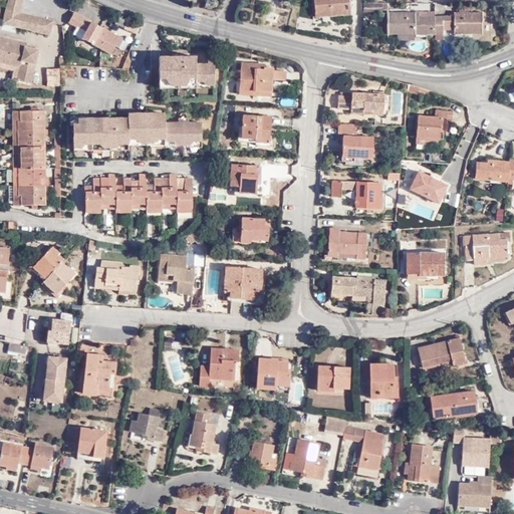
[(24,0),(9,0),(3,24),(50,36),(53,22),(21,14),(24,0)]
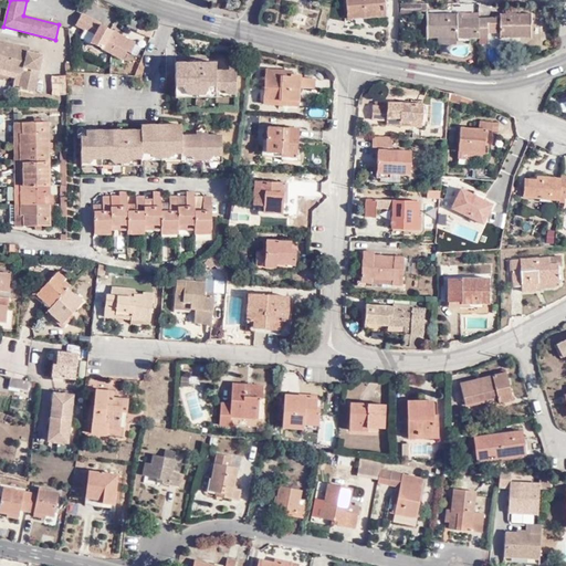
[(388,12),(386,0),(349,0),(352,16),(388,12)]
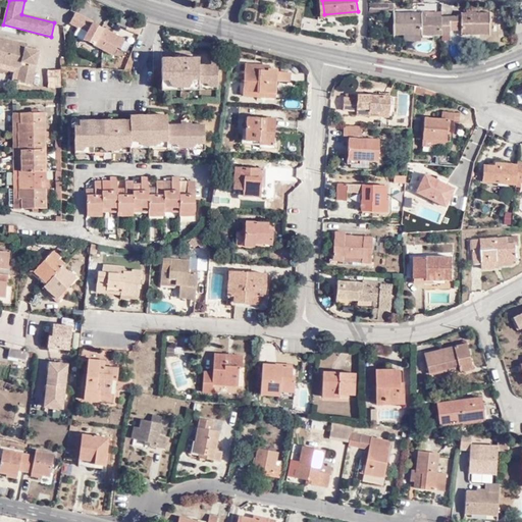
[(464,11),(464,14),(464,24),(464,34),(481,33),(492,33),(491,10),(464,11)]
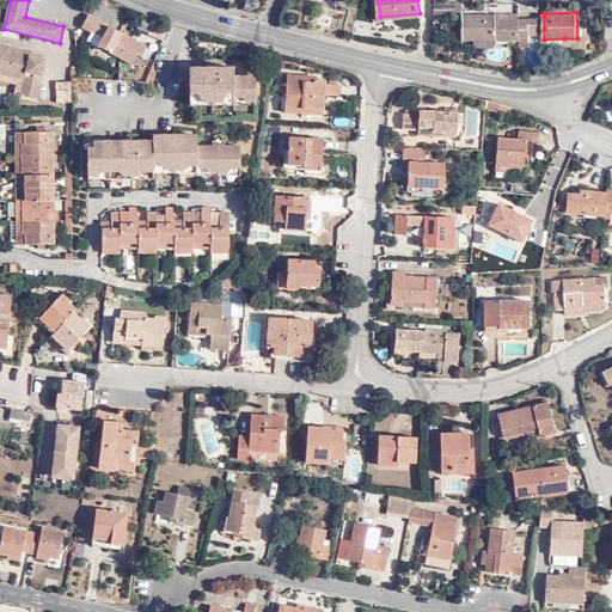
[(146,46),(89,13),(81,25),(93,31),(89,40),(133,62),(138,53),(140,55),(146,46)]
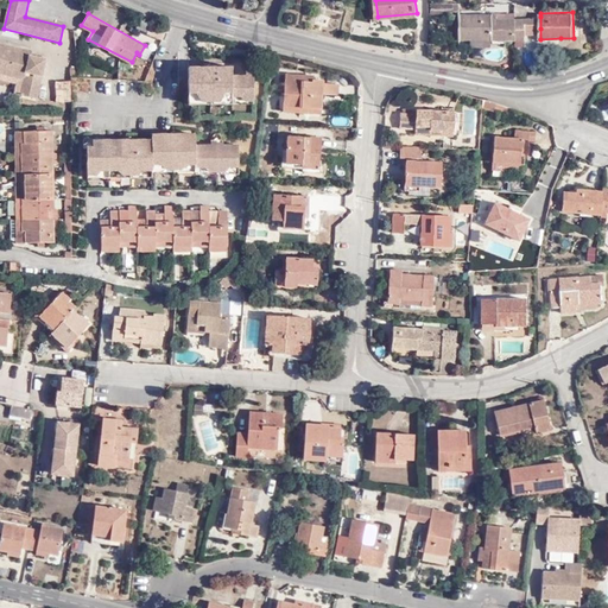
[(493,39),(493,18),(493,14),(460,16),(458,40),(473,40),(493,39)]
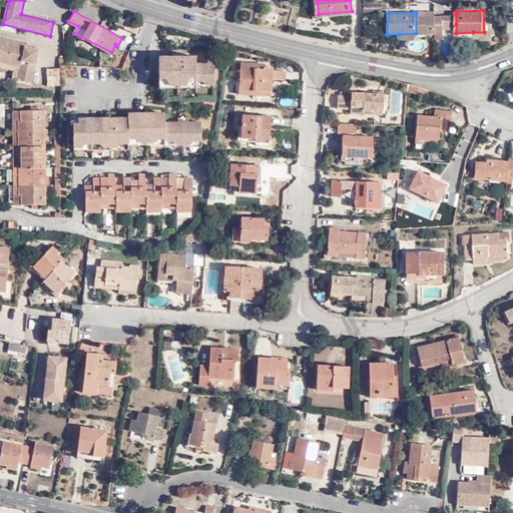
[(456,24),(456,14),(444,15),(444,23),(456,24)]
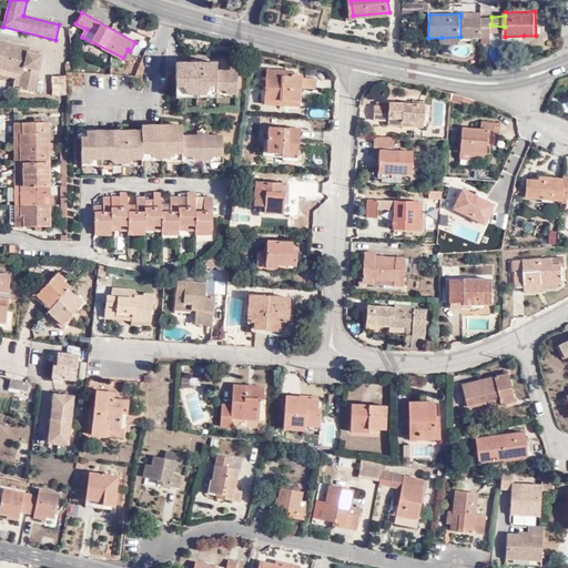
[(492,26),(492,17),(460,17),(460,37),(492,37),(492,26)]
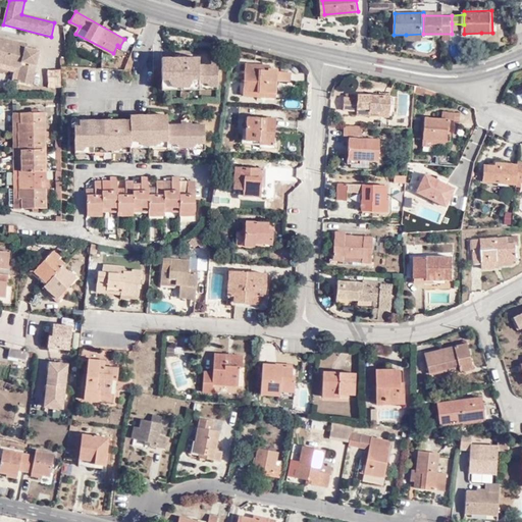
[(120,23),(125,27),(129,18),(123,16),(120,23)]
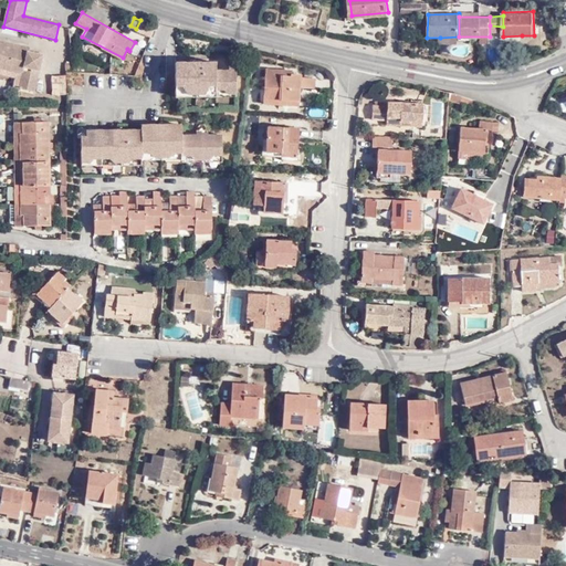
[(153,35),(157,25),(140,20),(136,29),(153,35)]
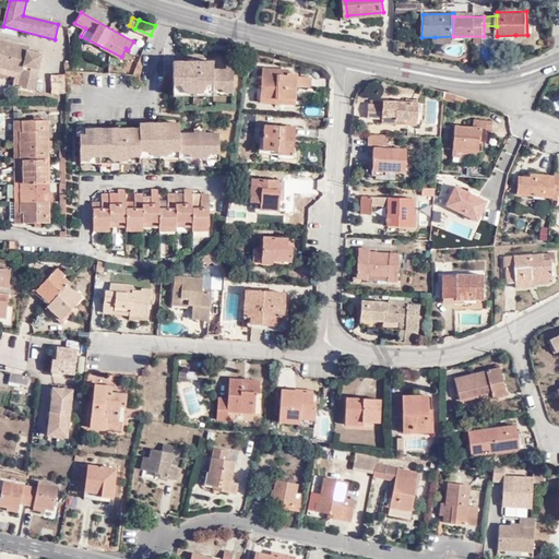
[(31,48),(0,40),(0,55),(4,57),(1,68),(25,73),(20,90),(34,93),(43,58),(28,55),(31,48)]
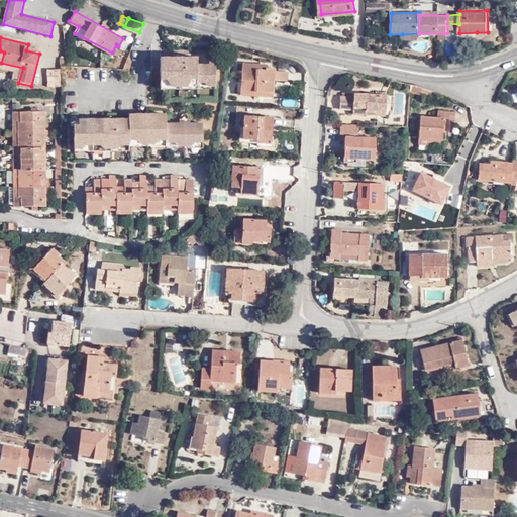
[(194,60),(172,59),(172,67),(158,67),(158,83),(164,84),(167,87),(184,88),(188,84),(202,84),(204,88),(212,88),(212,66),(206,66),(195,66),(194,60)]
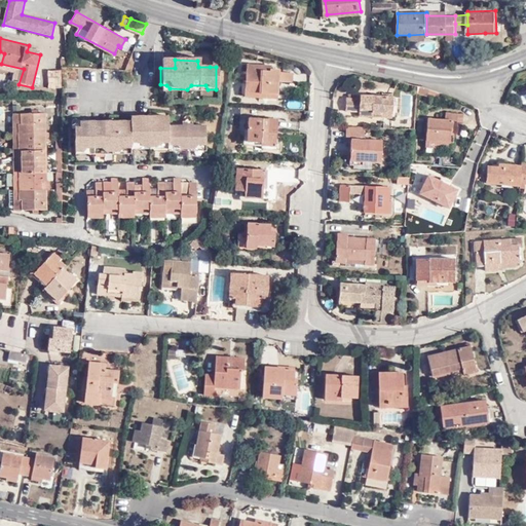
[(253,69),(253,63),(243,62),(241,88),(272,90),(273,81),(286,81),(287,74),(273,73),(273,70),(266,70),(253,69)]
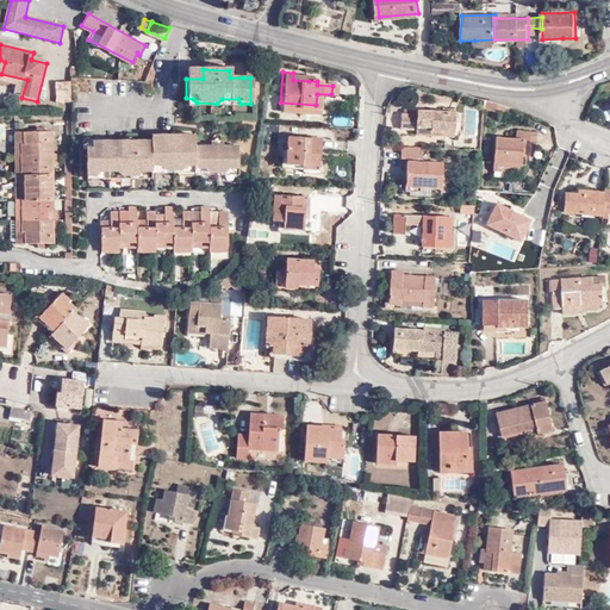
[(55,99),(70,99),(70,82),(55,82),(55,99)]
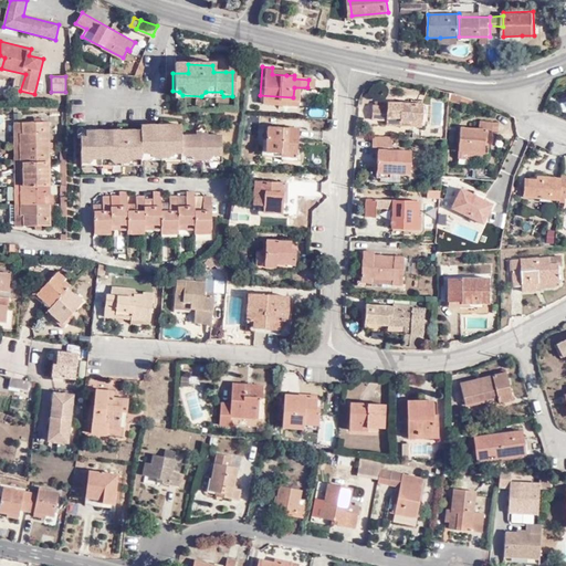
[(459,100),(461,93),(448,88),(448,96),(459,100)]
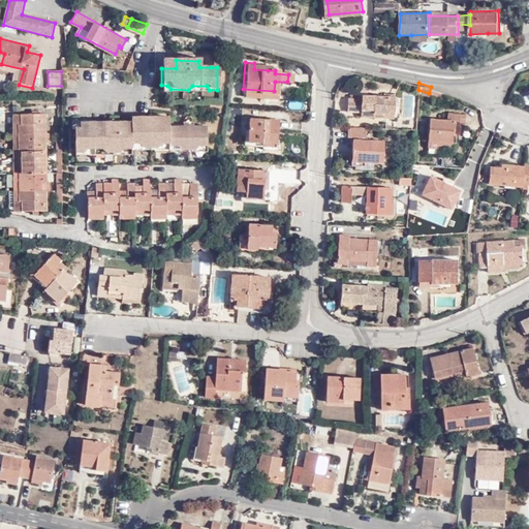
[(274,91),(243,89),(243,95),(274,97),(274,91)]
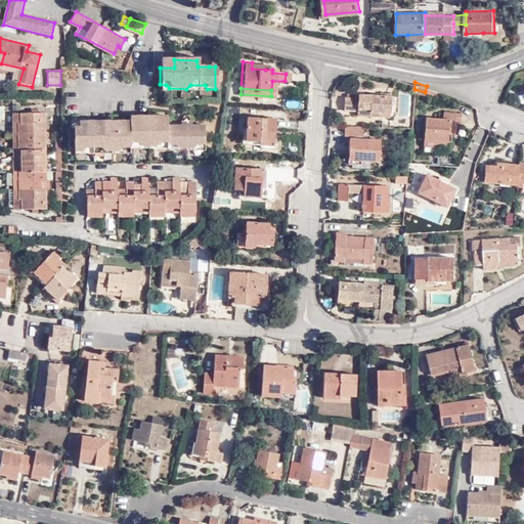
[(367,105),(390,105),(390,90),(356,90),(356,93),(342,94),(341,103),(355,104),(355,111),(367,111),(367,105)]
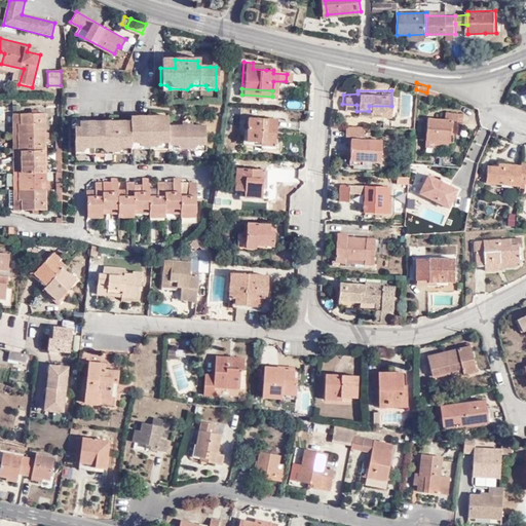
[(444,113),(428,112),(425,135),(449,137),(450,125),(454,126),(454,115),(463,116),(463,110),(445,108),(444,113)]
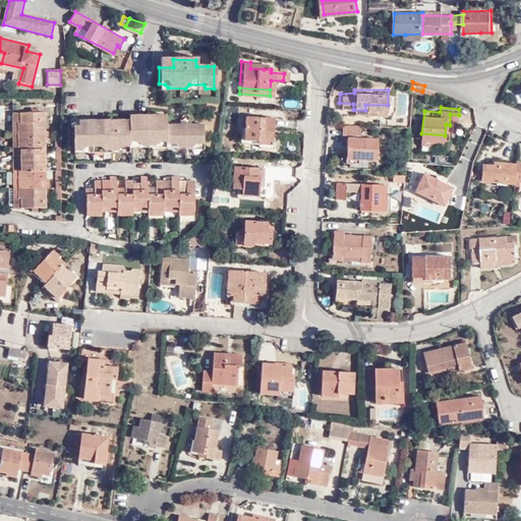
[(20,126),(20,115),(12,115),(11,126),(20,126)]
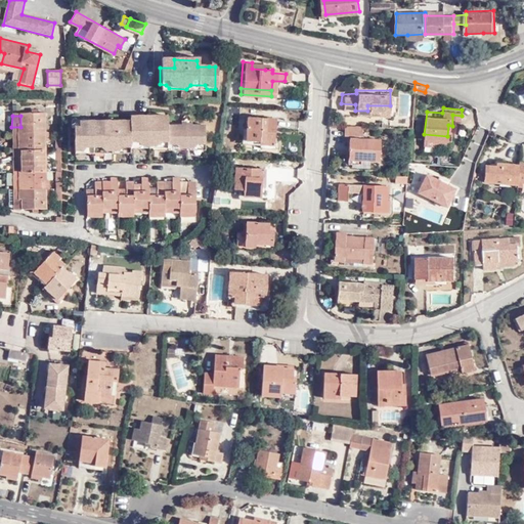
[(45,116),(20,116),(20,127),(11,127),(11,135),(19,135),(18,154),(11,153),(11,174),(18,174),(18,190),(11,190),(11,200),(19,200),(19,210),(44,210),(44,190),(47,190),(48,181),(44,181),(45,144),(49,144),(48,136),(45,136),(45,116)]
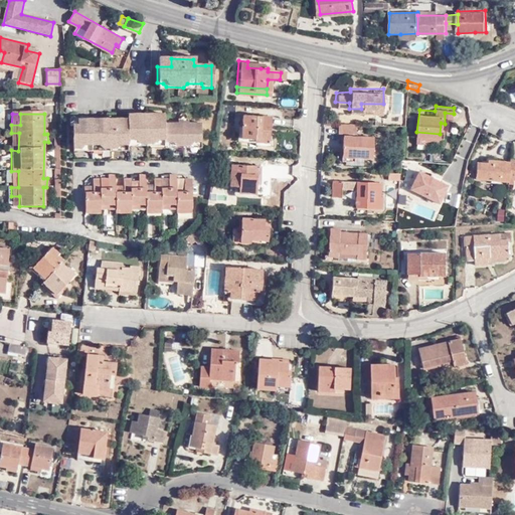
[(103,128),(74,128),(71,128),(71,149),(79,149),(81,145),(97,146),(100,149),(116,148),(129,140),(138,144),(151,144),(154,141),(163,141),(163,143),(171,143),(173,146),(189,146),(192,142),(198,142),(198,125),(162,124),(162,115),(149,115),(149,123),(140,123),(139,115),(125,115),(125,120),(112,120),(112,128),(103,128)]
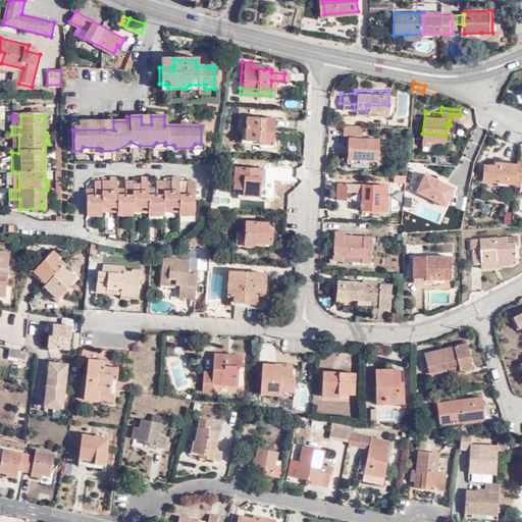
[(272,118),(243,117),(243,140),(260,141),(260,146),(270,147),(272,118)]
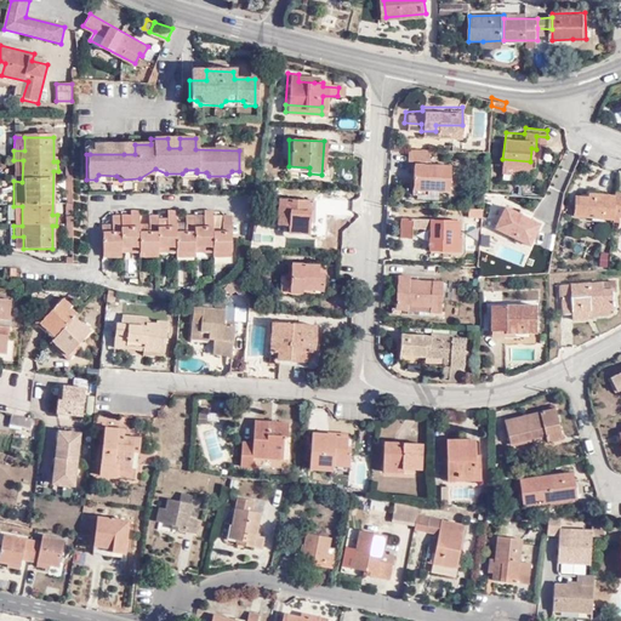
[(90,144),(90,154),(124,154),(124,144),(90,144)]
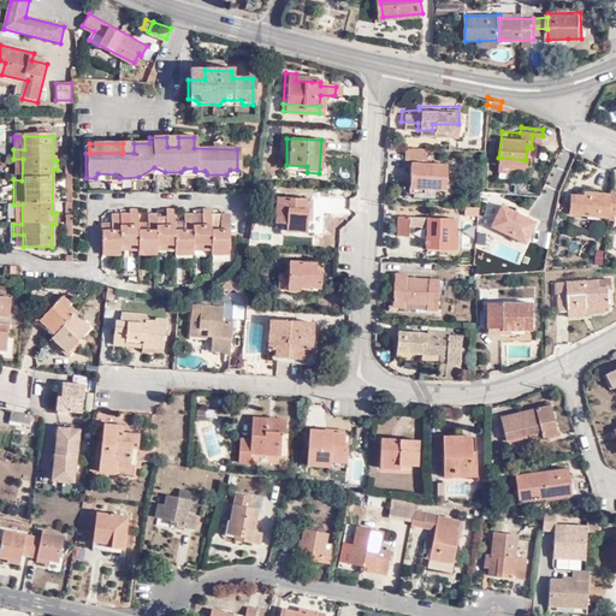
[(123,143),(123,153),(134,153),(134,143),(123,143)]
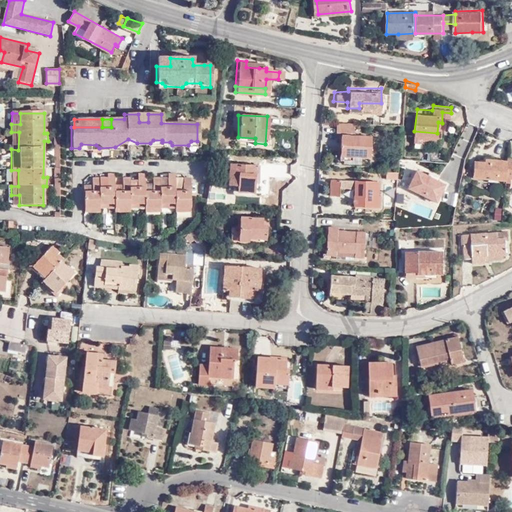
[(339,153),(350,154),(369,155),(371,135),(341,133),(339,153)]
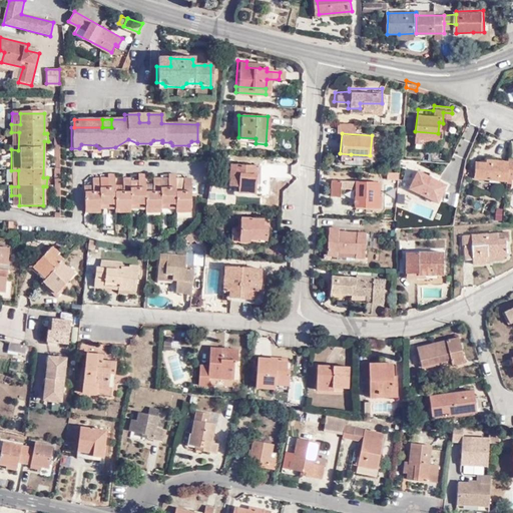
[(475,175),(507,178),(507,176),(509,157),(487,155),(487,158),(476,157),(475,175)]
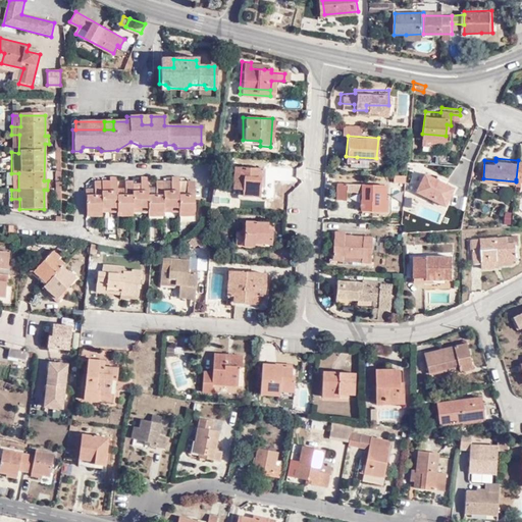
[(256,176),(261,176),(262,176),(262,168),(231,167),(230,189),(240,189),(240,195),(256,196),(256,186),(256,176)]
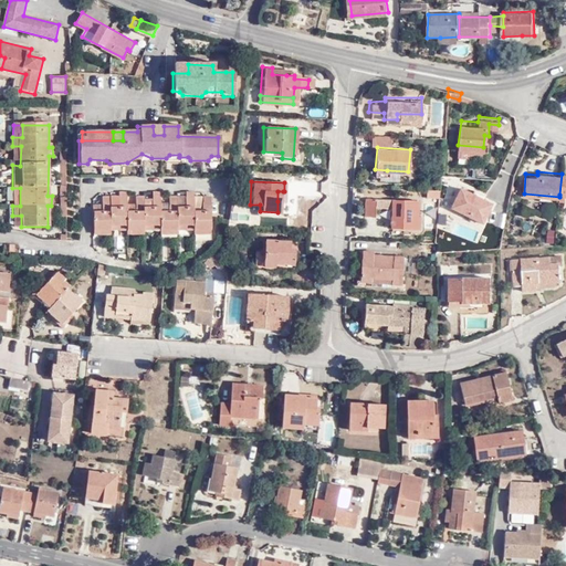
[(460,186),(450,205),(467,211),(463,216),(482,226),(492,203),(460,186)]
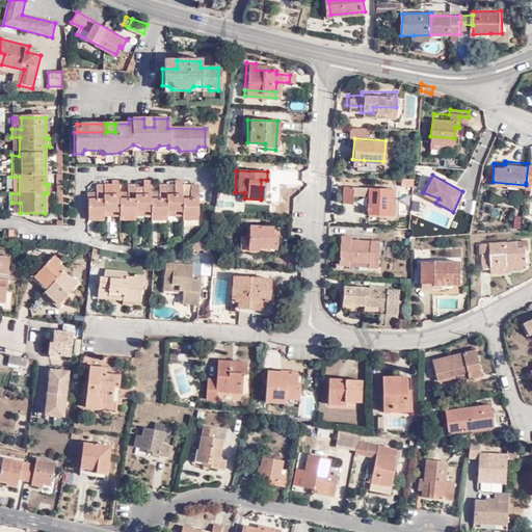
[(120,211),(120,190),(120,185),(112,185),(111,189),(111,192),(104,192),(103,215),(108,215),(108,211),(120,211)]
